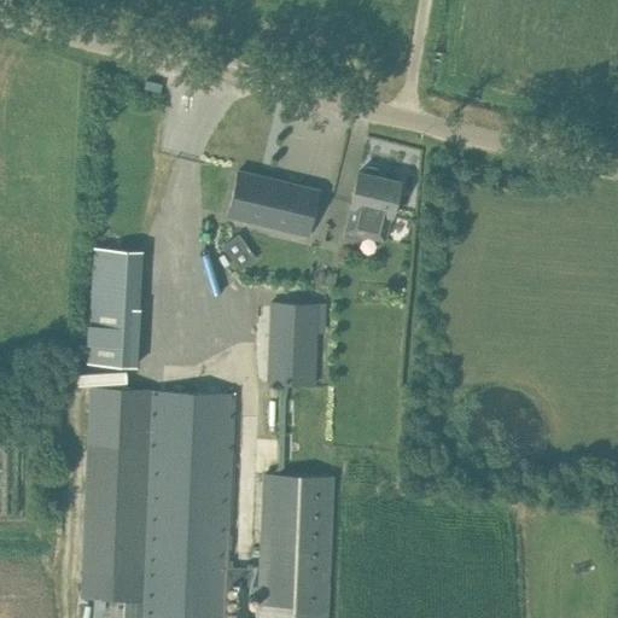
[(146,80),(144,88),(159,92),(162,83),(146,80)]
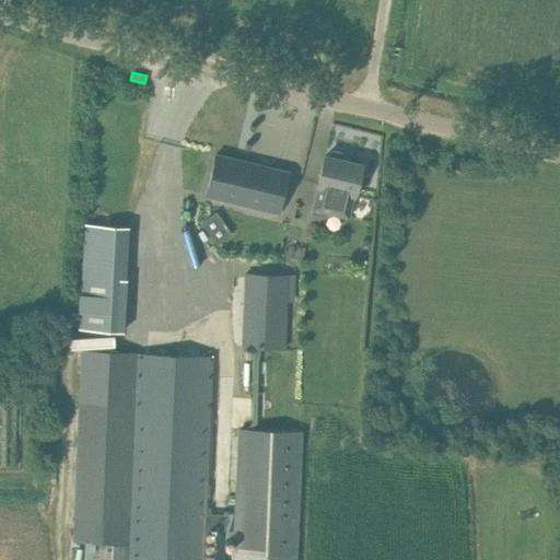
[(361,164),(341,160),(342,156),(340,152),(333,151),(329,153),(328,156),(324,155),(317,185),(312,209),(348,218),(353,194),(361,164)]
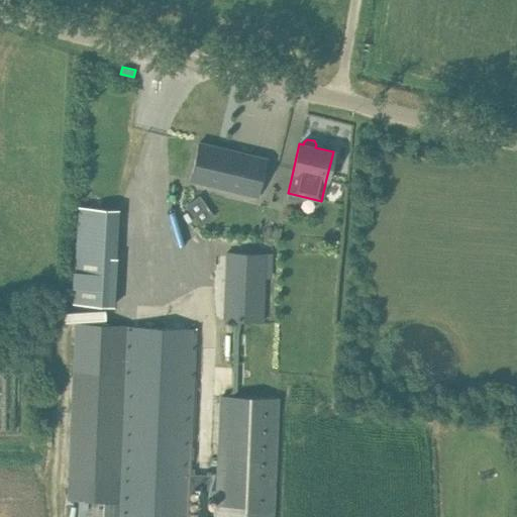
[(190,180),(256,196),(266,159),(199,142),(190,180)]
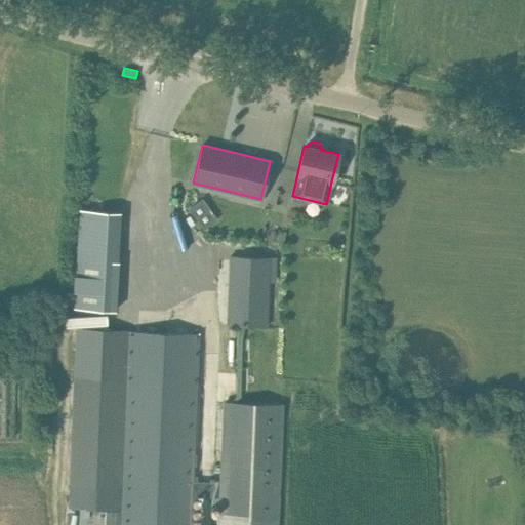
[(188,206),(201,228),(215,219),(203,197),(188,206)]
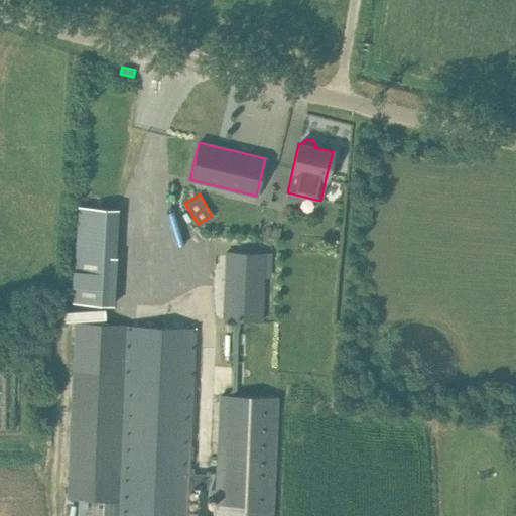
[(77,239),(76,254),(117,257),(118,241),(77,239)]
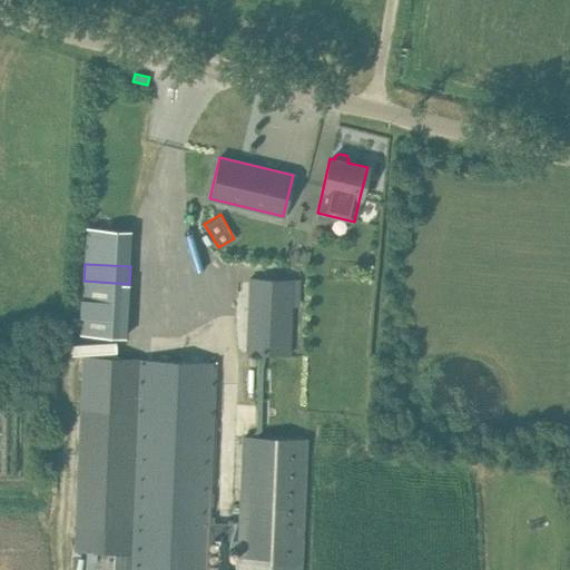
[(245,353),(292,354),(294,306),(301,306),(302,278),(248,276),(245,353)]
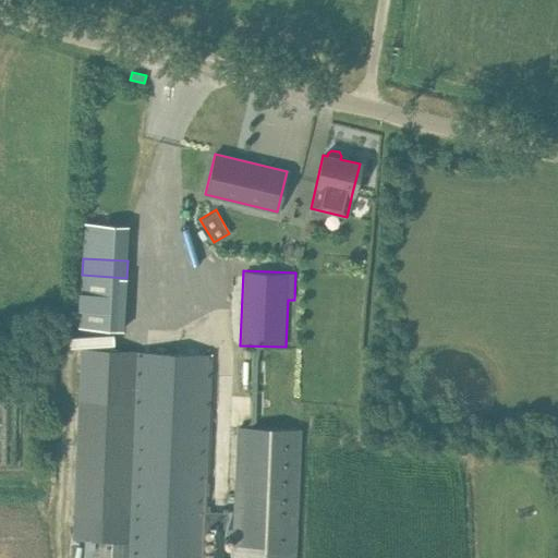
[(207,511),(213,354),(79,349),(73,514),(129,517),(128,543),(92,542),(91,557),(203,557),(205,529),(232,529),(230,557),(296,557),(303,428),(238,426),(234,512),(207,511)]
